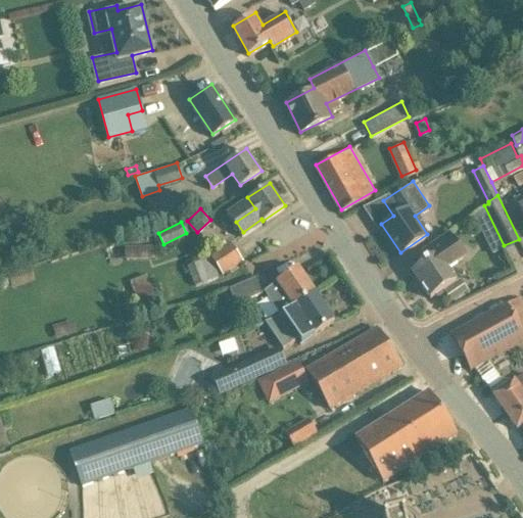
[(424,260),(412,269),(430,295),(456,278),(448,267),(467,254),(449,229),(418,250),(424,260)]
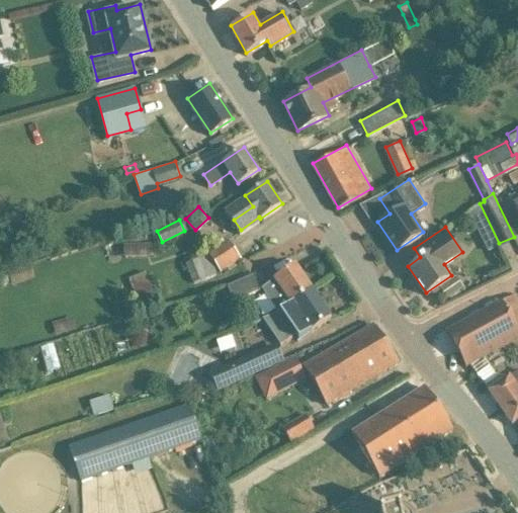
[(228,237),(207,252),(221,269),(241,255),(228,237)]
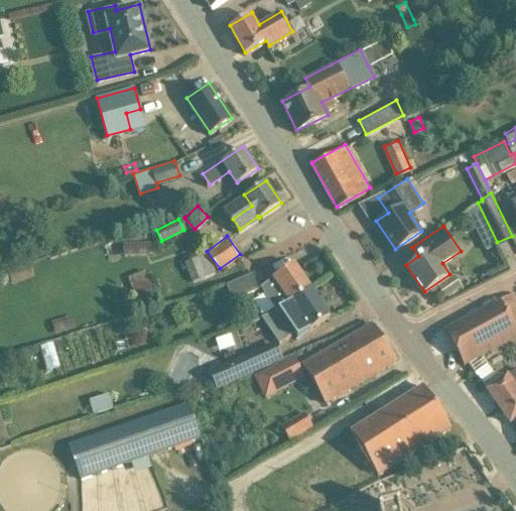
[(197,253),(198,255),(184,261),(192,281),(206,275),(215,271),(206,249),(197,253)]
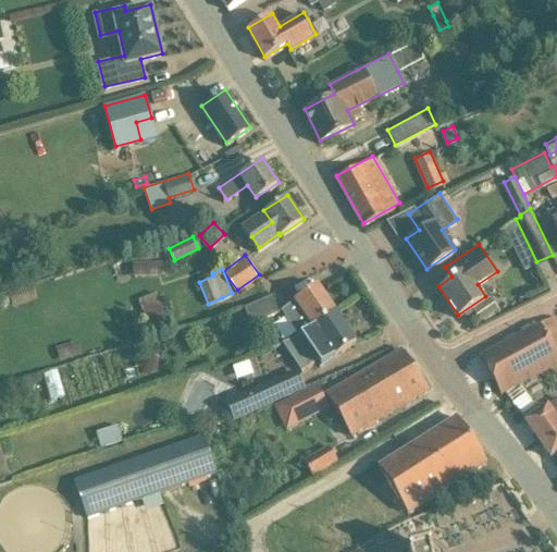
[(313,322),(335,308),(317,282),(295,297),(296,298),(283,307),(300,333),(313,323),(313,322)]
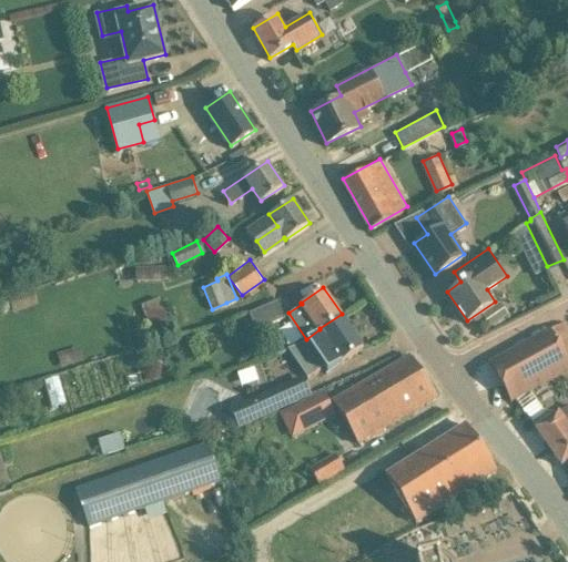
[(169,319),(160,296),(143,302),(152,325),(169,319)]
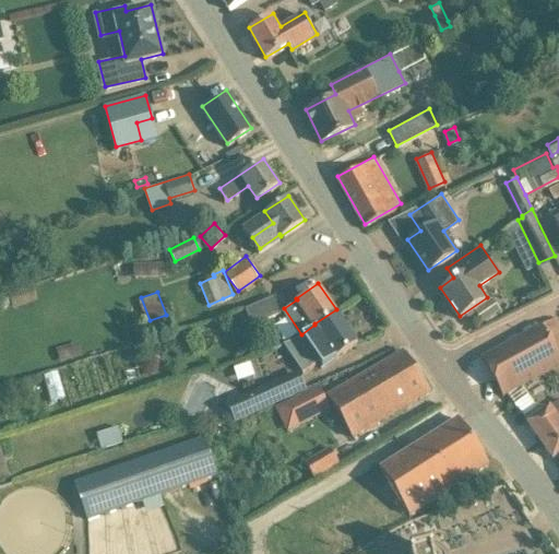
[(0,307),(9,301),(4,294),(0,296),(0,307)]
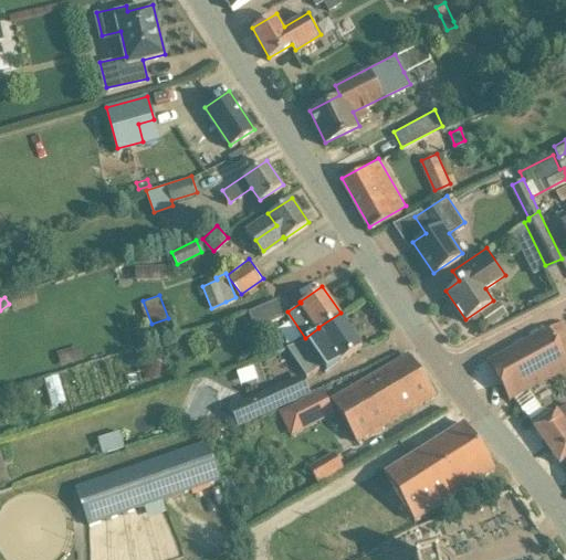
[(276,297),(249,309),(255,326),(283,313),(276,297)]
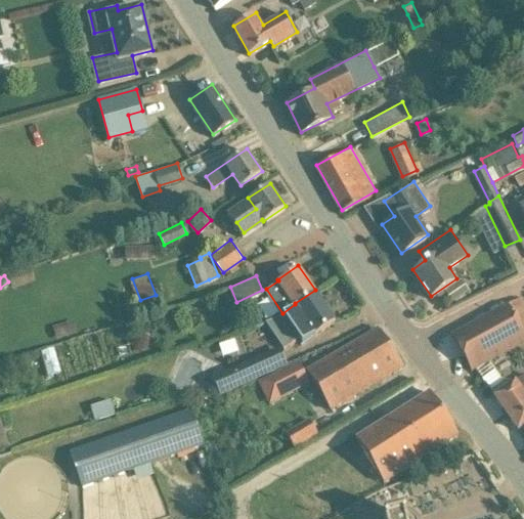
[(451,300),(469,289),(462,277),(444,289),(451,300)]
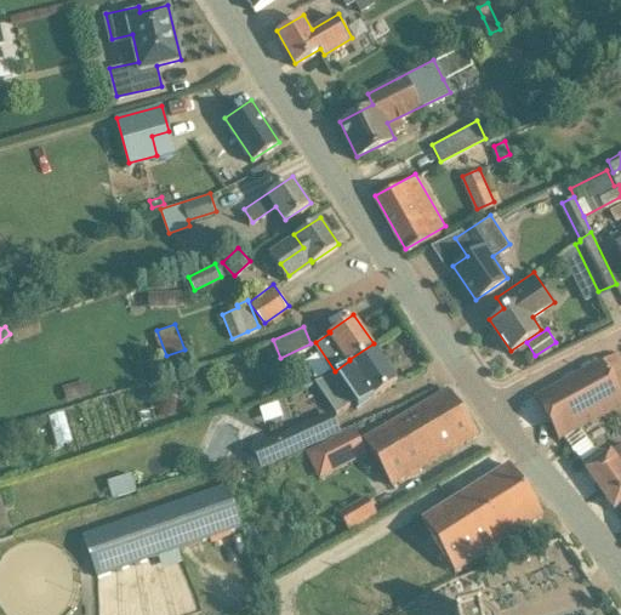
[(357,404),(397,377),(374,343),(349,359),(349,360),(335,371),(313,381),(314,382),(315,381),(336,411),(354,399),(357,404)]
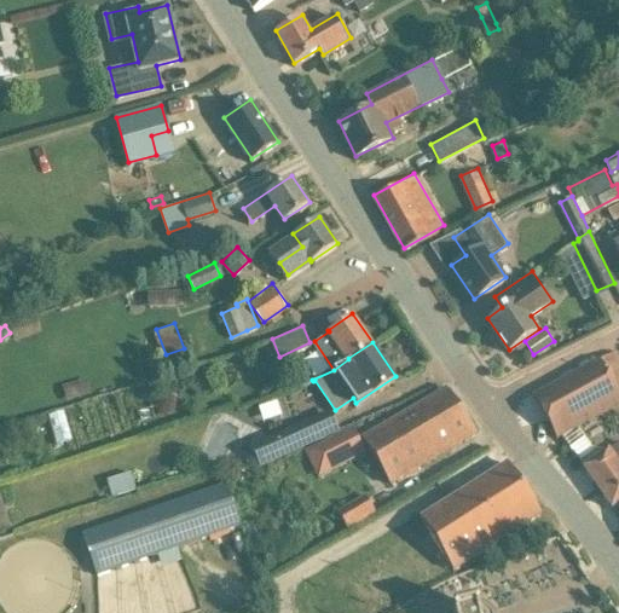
[(557,433),(561,432),(618,399),(618,392),(613,381),(618,377),(618,357),(614,350),(534,393),(533,391),(532,392),(556,435),(559,434),(557,433)]
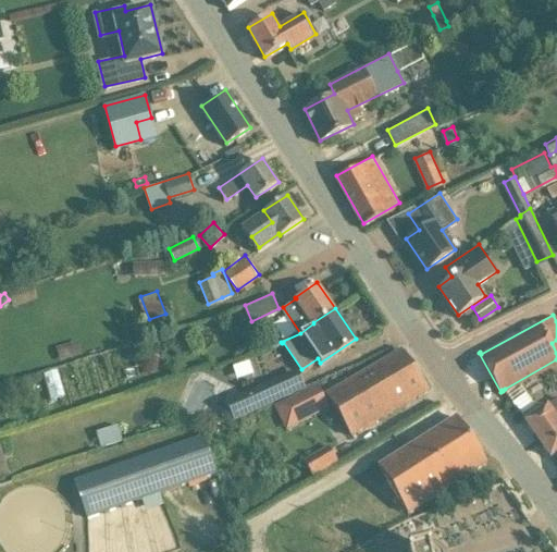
[(327,395),(335,407),(351,434),(408,400),(425,388),(400,348),(327,395)]
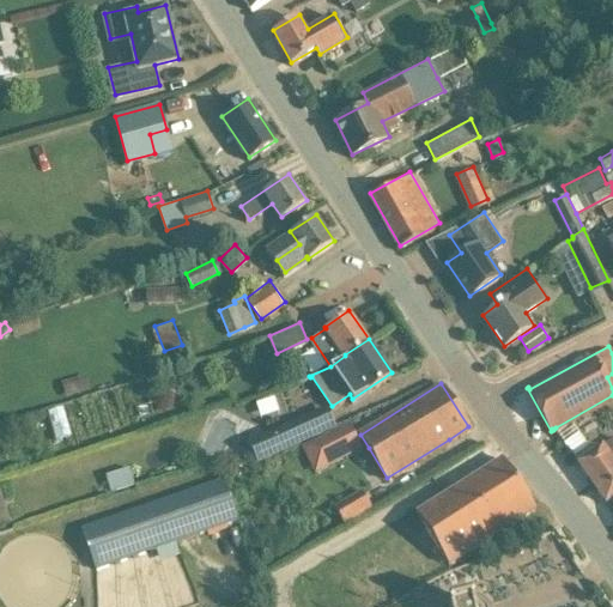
[(64,404),(48,407),(54,433),(70,431),(64,404)]
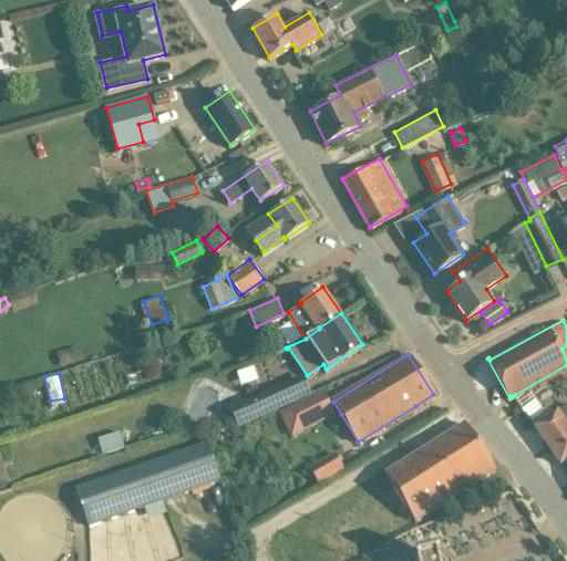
[(239,425),(287,402),(278,382),(229,405),(239,425)]
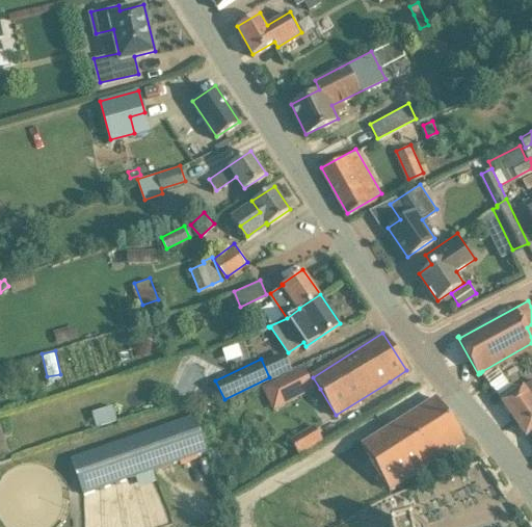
[(288,397),(313,384),(301,364),(276,377),(288,397)]
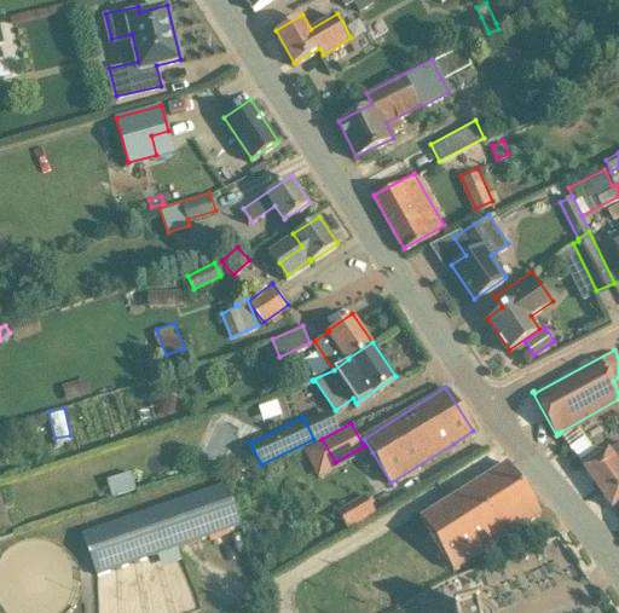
[(584,424),(570,433),(582,456),(597,449),(584,424)]
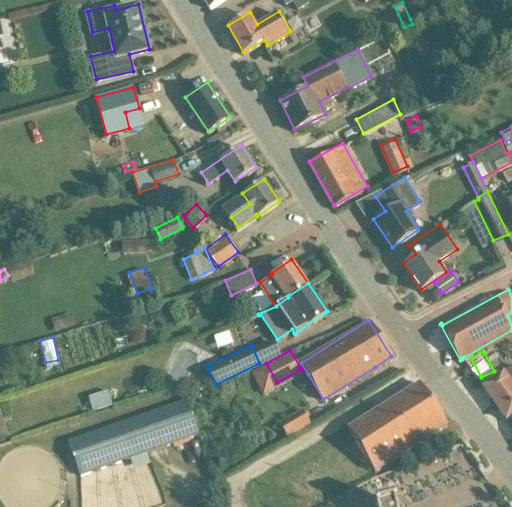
[(511,363),(482,385),(505,417),(511,412),(511,363)]
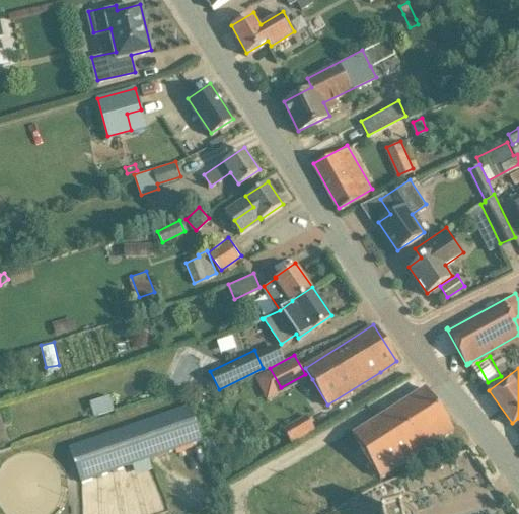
[(352,432),(379,475),(452,429),(425,385),(352,432)]
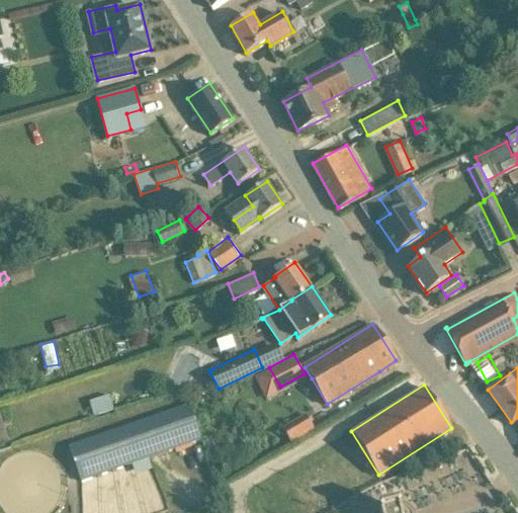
[(113,407),(108,393),(90,399),(94,413),(113,407)]
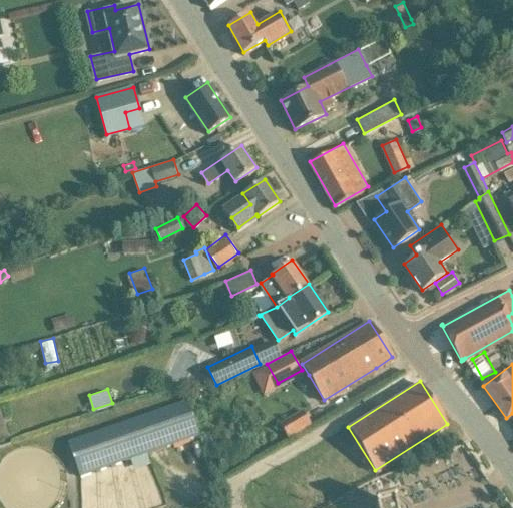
[(68,439),(81,475),(199,434),(187,397),(68,439)]
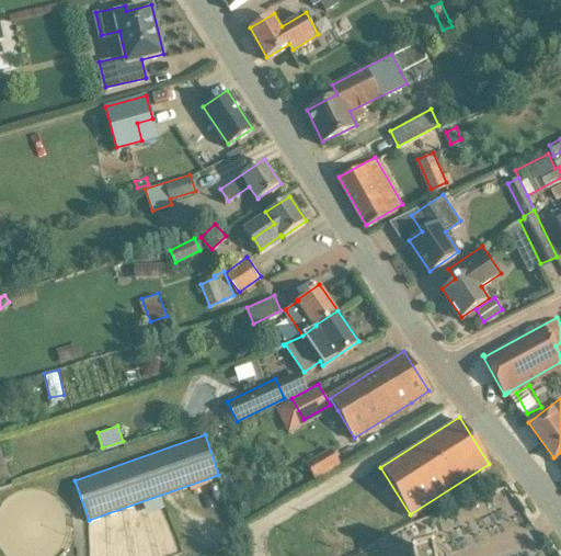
[(315,477),(340,462),(330,446),(305,462),(315,477)]
